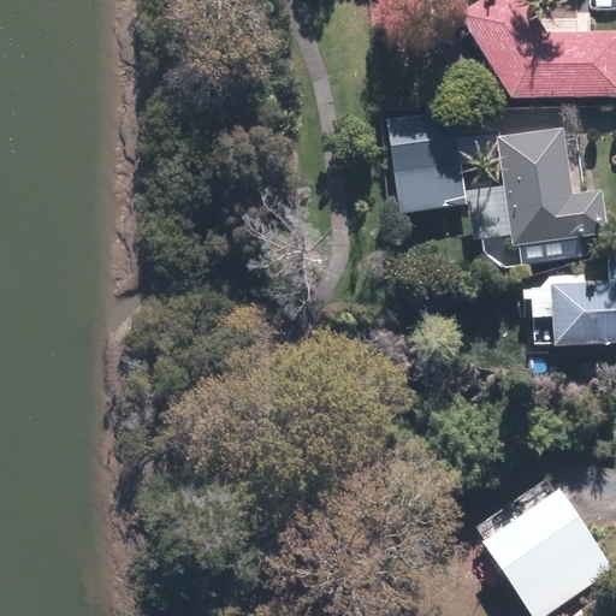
[(528,0),(481,0),(460,13),(511,99),(615,95),(615,31),(549,34),(528,0)]
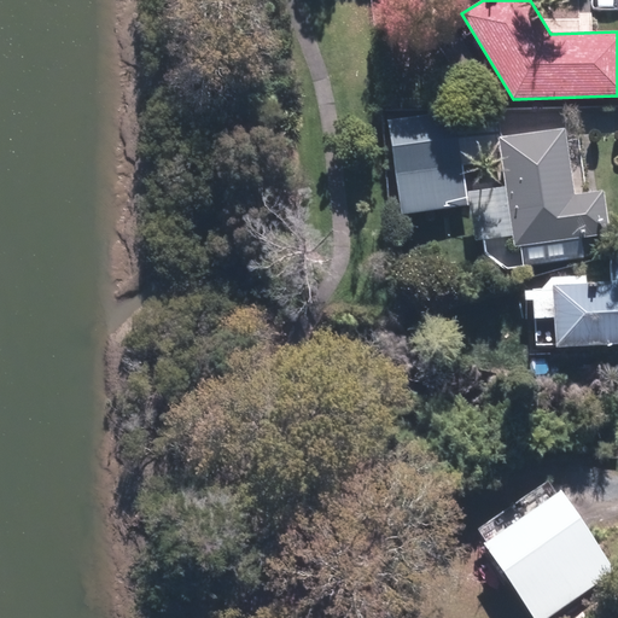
[(493,105),(390,120),(403,214),(470,204),(464,164),(500,159),(493,105)]
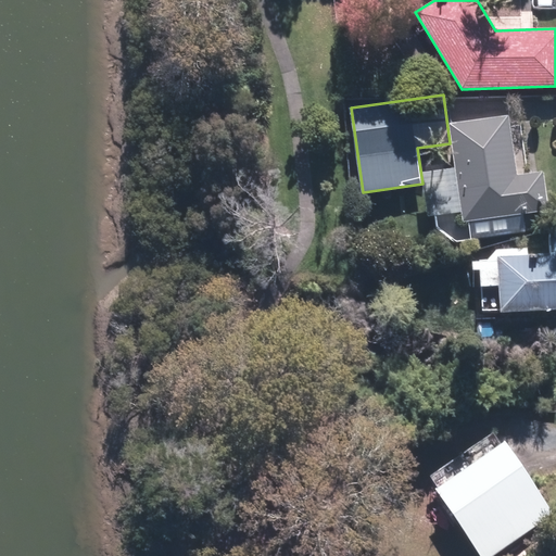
[(510,115),(452,124),(457,166),(424,172),(430,216),(464,212),(465,222),(470,220),(472,238),(527,230),(525,213),(548,210),(544,172),(518,175),(510,115)]
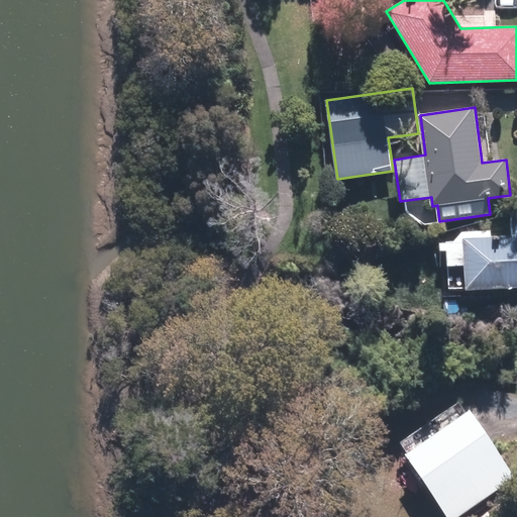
[(516,215),(511,216),(512,235),(492,236),(491,230),(462,232),(454,241),(446,241),(440,241),(441,250),(447,250),(447,266),(466,266),(467,291),(516,287),(516,215)]
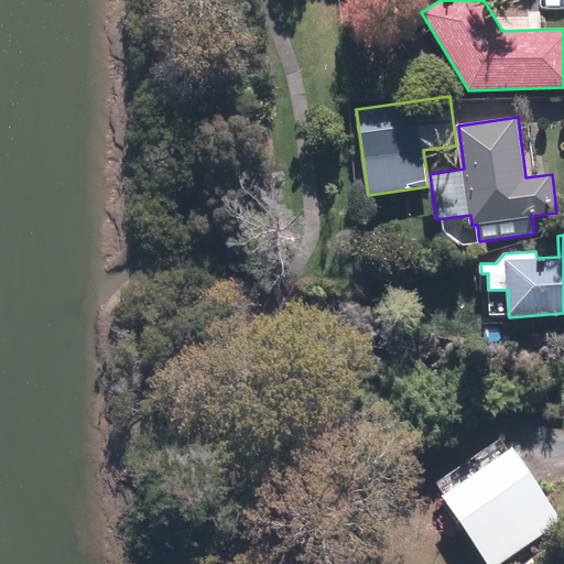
[(488,563),(499,563),(563,521),(511,446),(441,495),(488,563)]
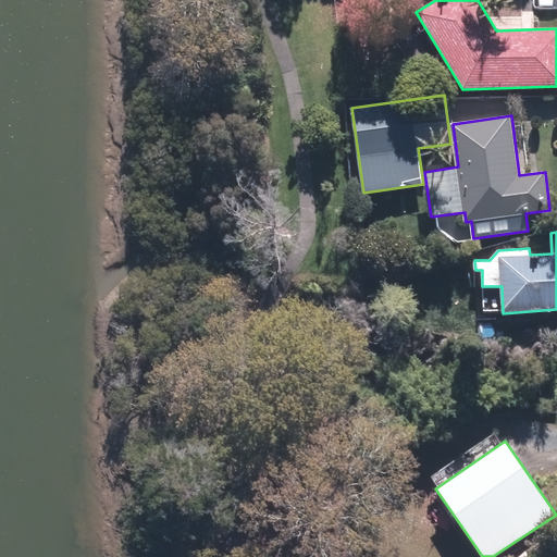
All buildings are outlined.
